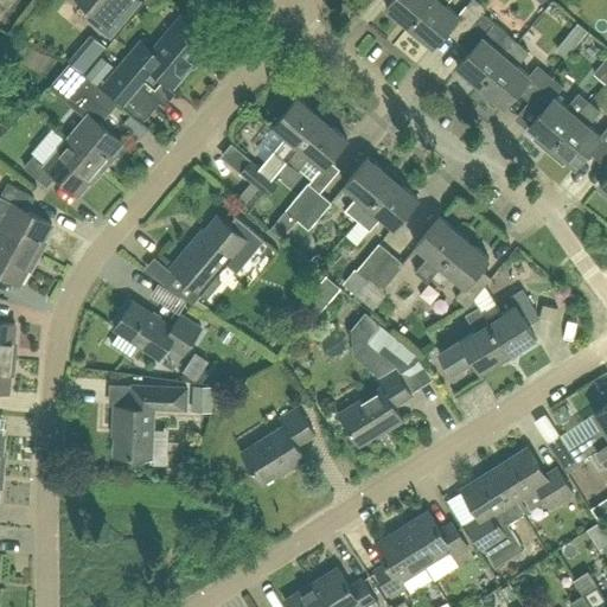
[(0,0),(0,8),(7,16),(16,5),(8,0),(0,0)]
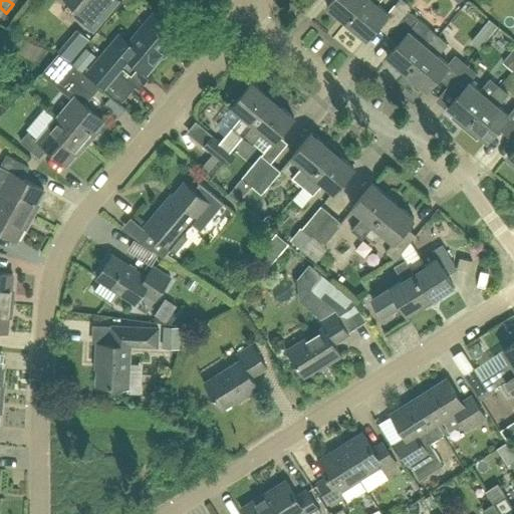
[(67,0),(85,14),(81,19),(93,29),(114,3),(110,0),(67,0)]
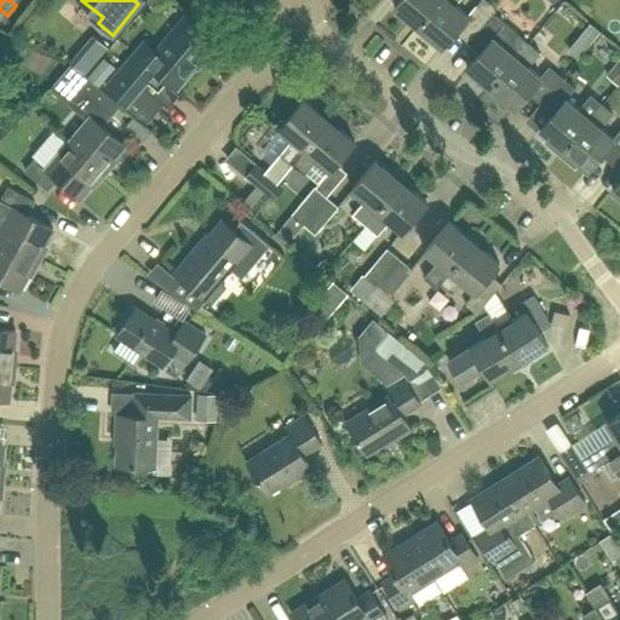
[(400,0),(394,7),(418,28),(440,0),(400,0)]
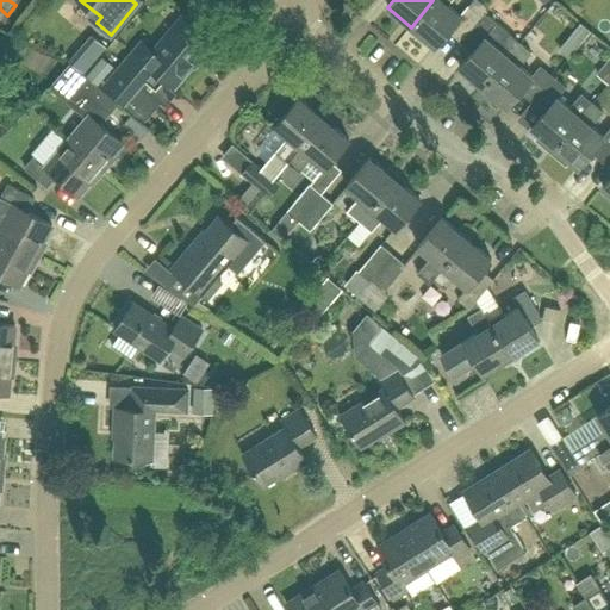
[(460,42),(483,14),(481,13),(487,7),(478,0),(472,0),(460,16),(441,0),(433,0),(411,27),(434,47),(447,31),(460,42)]
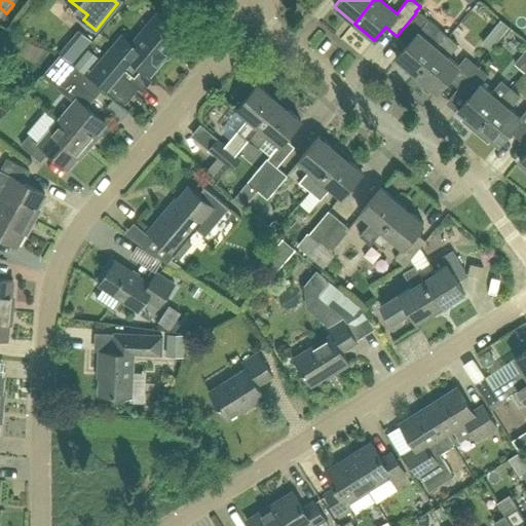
[(184,33),(159,11),(132,43),(122,36),(90,74),(127,105),(141,88),(124,75),(136,62),(151,75),(167,55),(165,54),(184,33)]
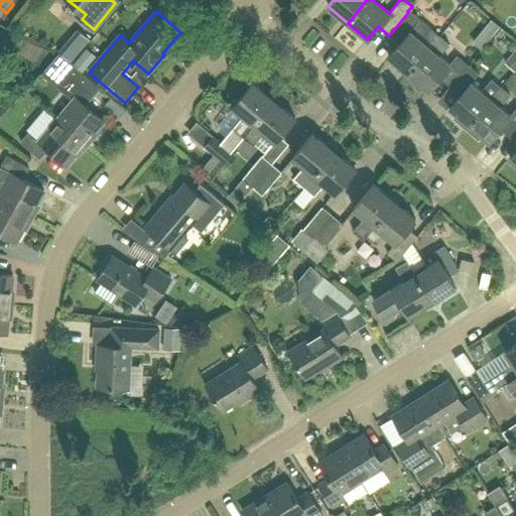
[(438,37),(408,12),(389,35),(400,44),(389,57),(408,74),(438,37)]
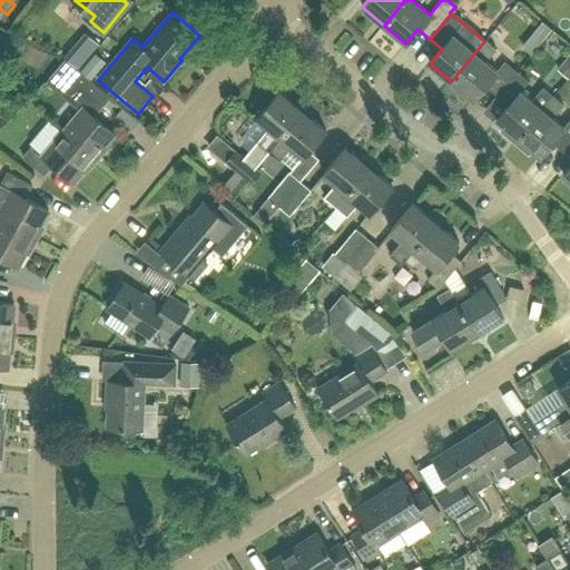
[(550,25),(527,45),(538,57),(561,37),(550,25)]
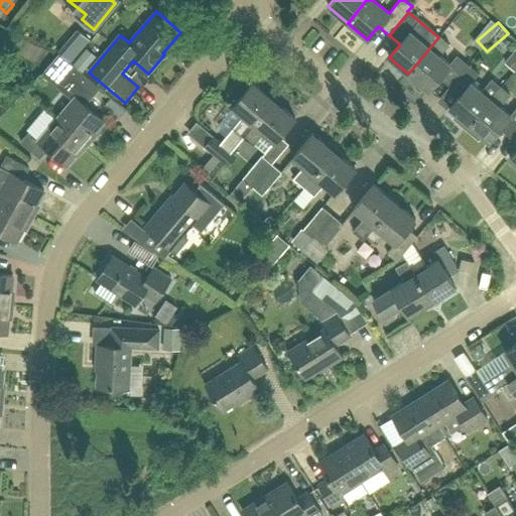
[(17,38),(0,30),(0,46),(11,51),(17,38)]
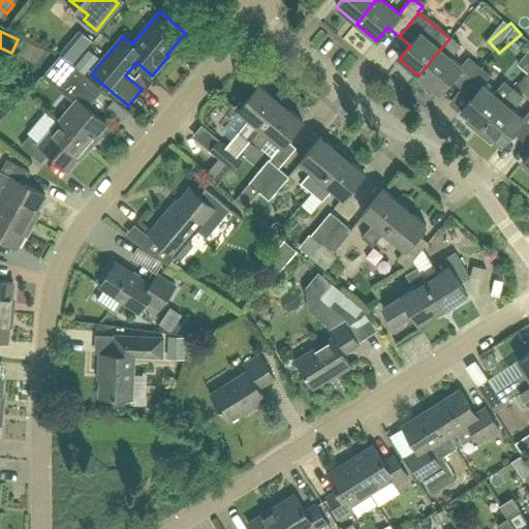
[(459,45),(449,38),(418,75),(439,93),(450,80),(461,88),(478,67),(467,57),(460,65),(449,56),(459,45)]
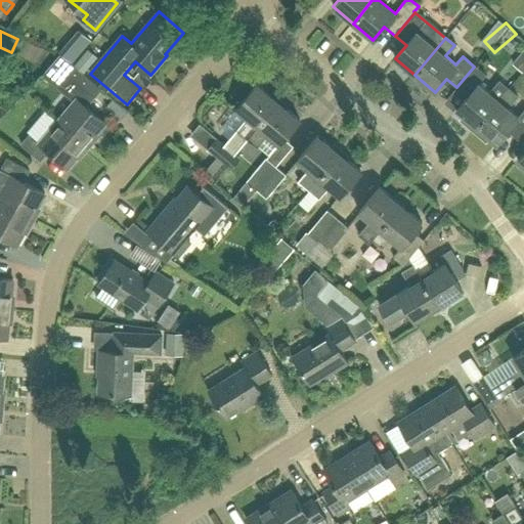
[(45,72),(78,100),(58,123),(90,148),(98,139),(95,136),(106,124),(88,107),(102,91),(59,55),(45,72)]
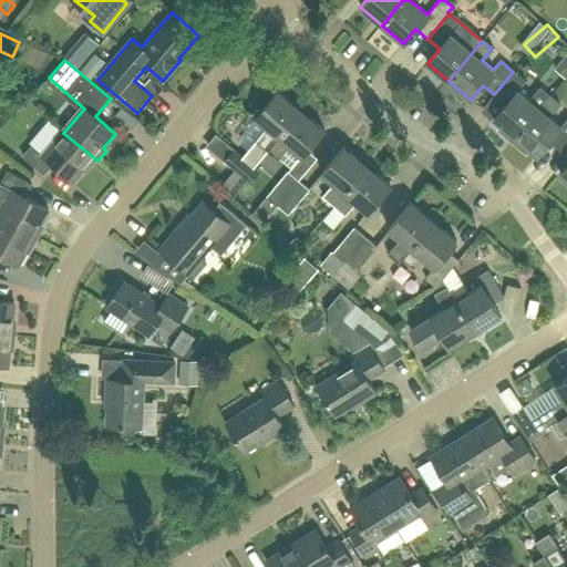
[(513,72),(494,94),(506,104),(494,119),(502,125),(497,130),(512,142),(549,95),(539,88),(529,100),(517,91),(525,81),(513,72)]
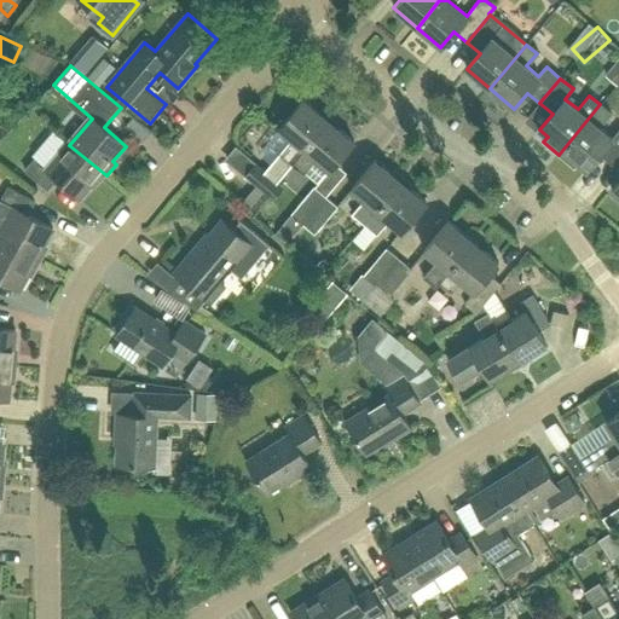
[(277,183),(291,166),(301,154),(300,154),(328,120),(302,99),(278,129),(290,139),(264,172),(255,165),(246,175),(255,185),(239,203),(253,214),(267,195),(272,198),(282,187),(277,183)]
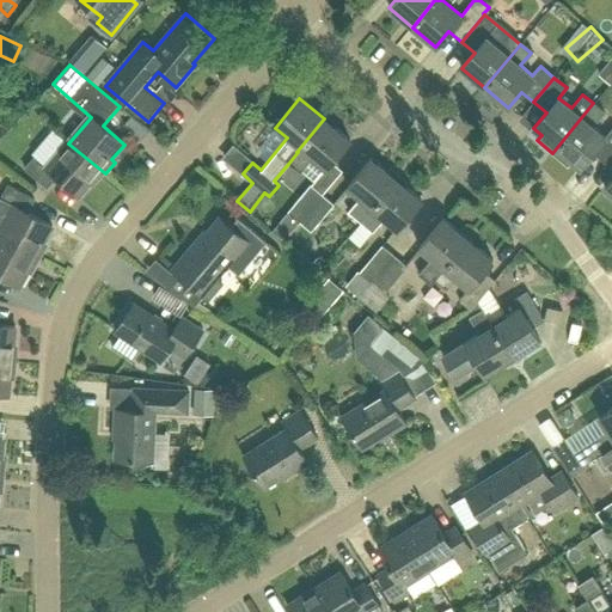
[(604,112),(593,103),(552,153),(568,166),(573,161),(580,167),(593,152),(605,163),(611,153),(611,127),(605,136),(593,126),(604,112)]
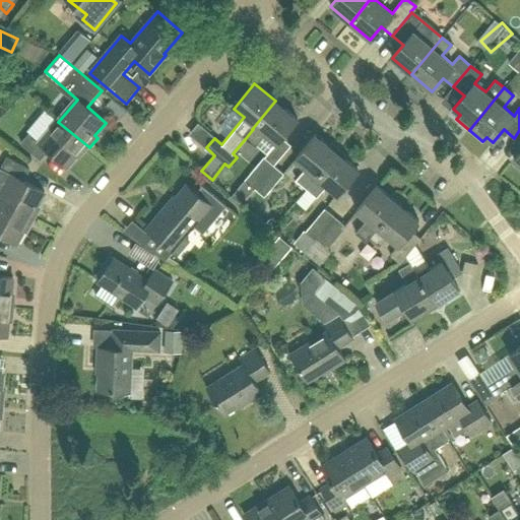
[(253,129),(245,139),(255,147),(256,145),(266,153),(275,143),(276,143),(297,119),(275,101),(252,129),(253,129)]
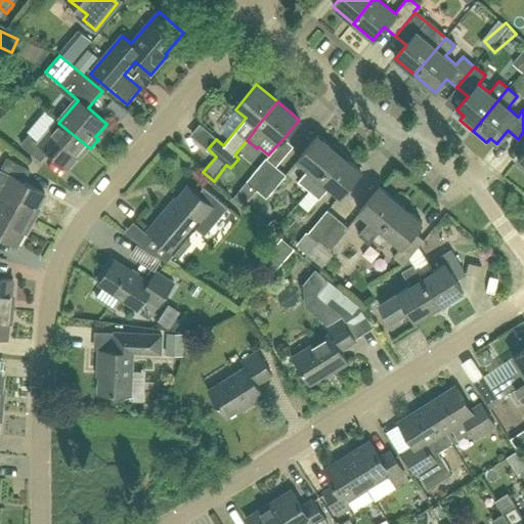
[(90,148),(58,123),(40,144),(30,136),(22,145),(41,162),(49,153),(68,169),(78,157),(81,159),(90,148)]
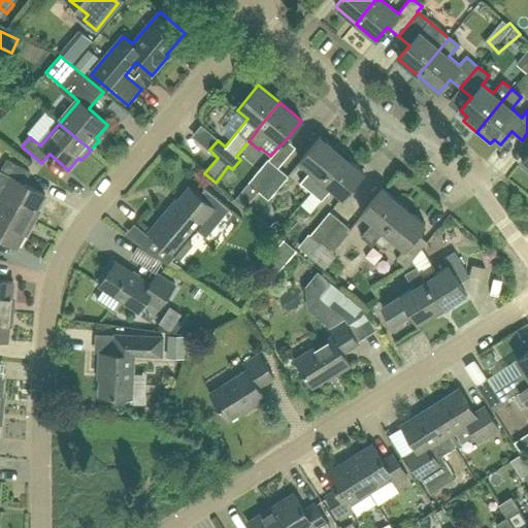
[(311,191),(341,155),(321,137),(299,162),(310,171),(301,182),(311,191)]
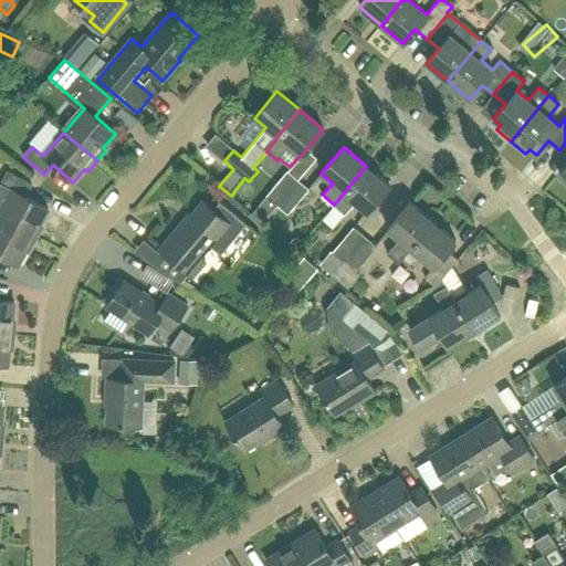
[(389,185),(366,166),(334,205),(345,213),(355,201),(367,212),(389,185)]
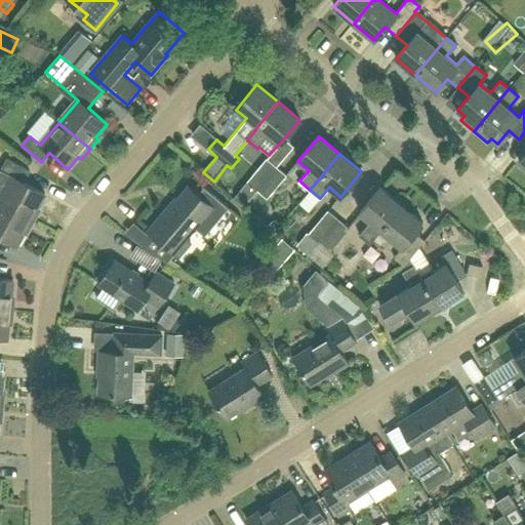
[(255,190),(256,190),(276,167),(266,159),(246,182),(255,190)]
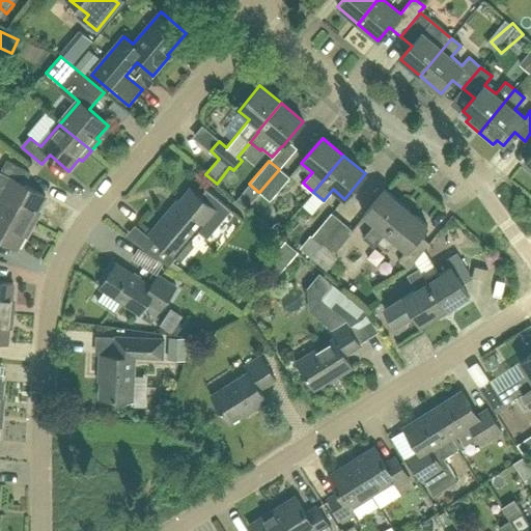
[(0,205),(33,225),(39,214),(36,212),(45,197),(24,185),(30,174),(8,162),(0,175),(0,205)]
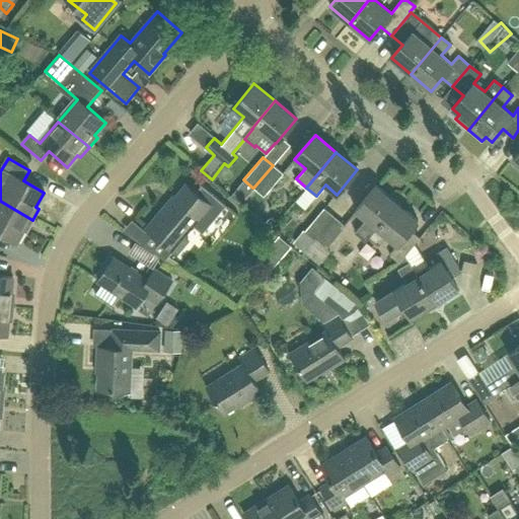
[(273,165),(253,188),(264,197),(283,173),(273,165)]
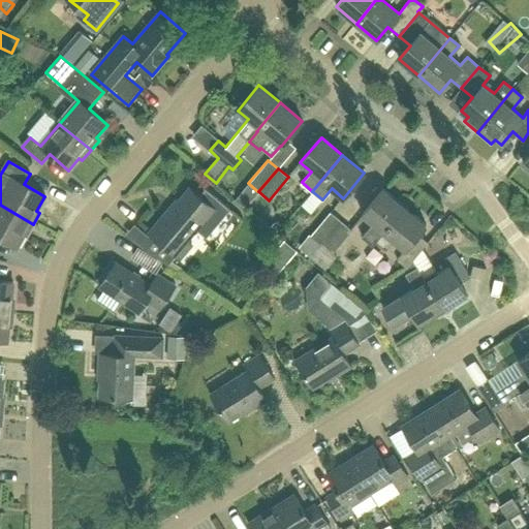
[(257,191),(248,183),(237,196),(246,205),(257,191)]
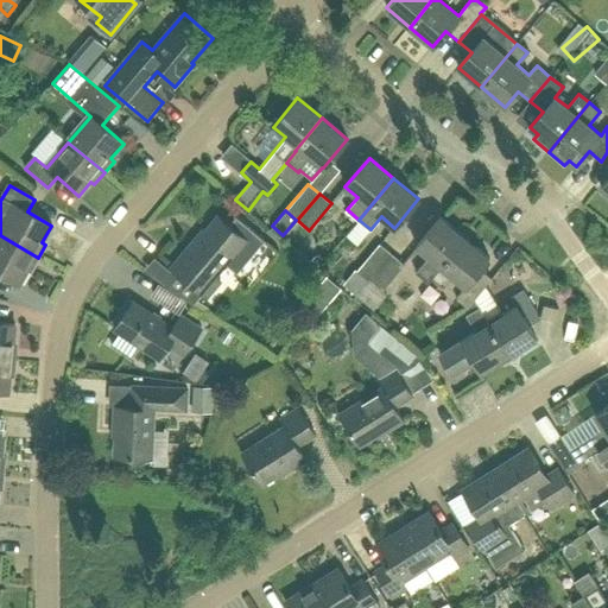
[(178,274),(168,287),(195,304),(203,295),(207,298),(222,280),(216,277),(228,263),(239,272),(265,241),(266,242),(267,242),(236,216),(229,226),(220,216),(202,239),(198,235),(171,268),(178,274)]
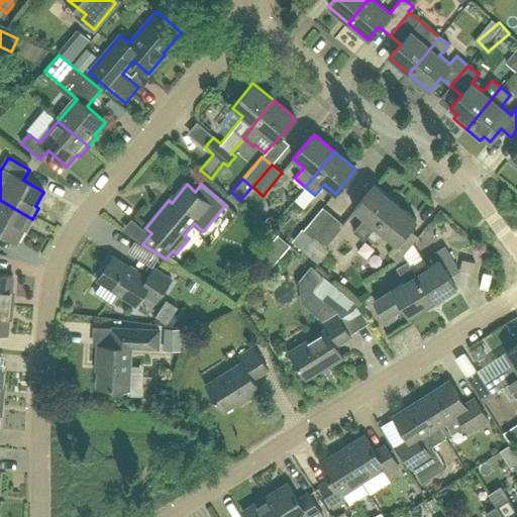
[(363,239),(367,236),(372,229),(373,230),(395,202),(374,184),(353,208),(365,218),(352,231),(363,239)]
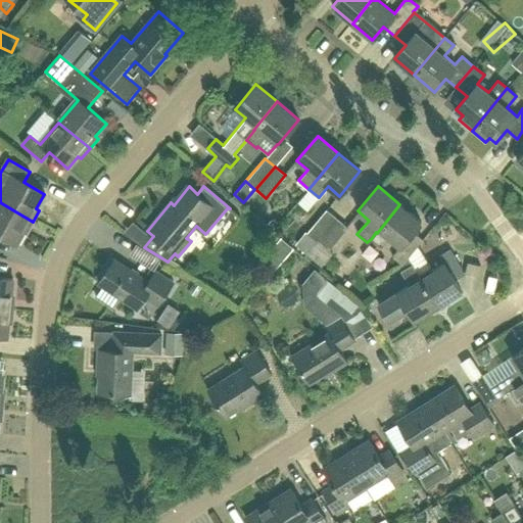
[(27,232),(33,222),(0,202),(0,236),(15,245),(24,231),(27,232)]
